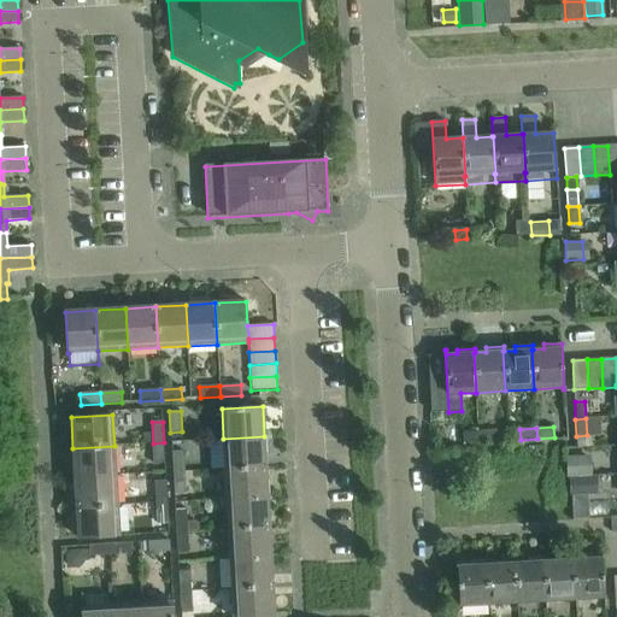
[(495,430),(479,432),(480,442),(497,441),(495,430)]
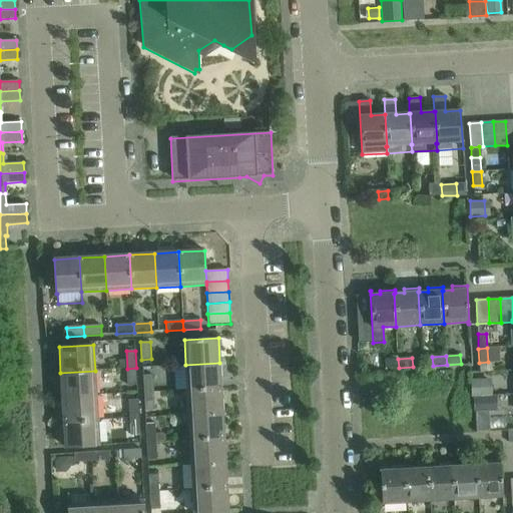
[(399,368),(398,359),(384,360),(385,369),(399,368)]
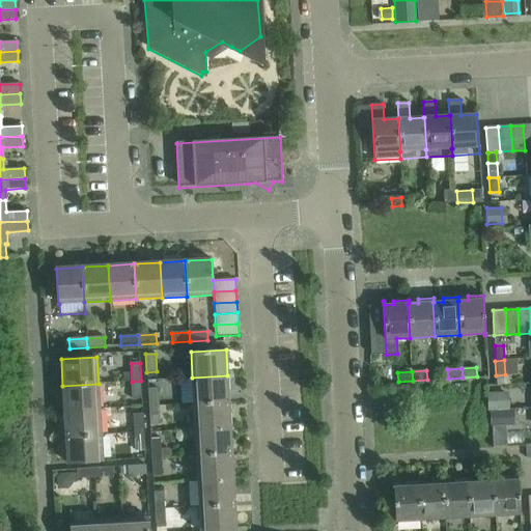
[(227,375),(192,378),(194,403),(229,401),(227,375)]
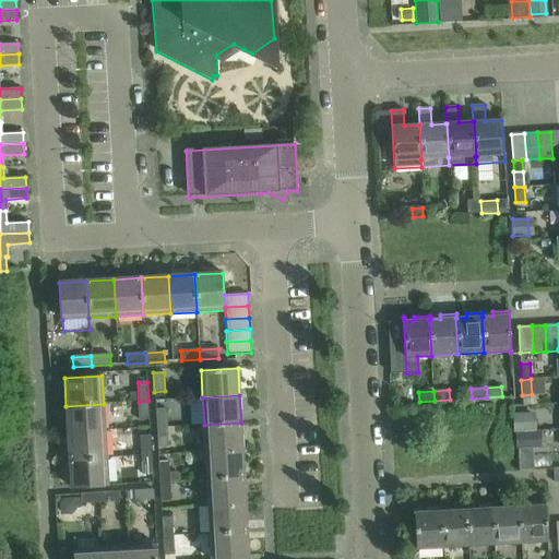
[(149,401),(139,402),(140,420),(150,420),(149,401)]
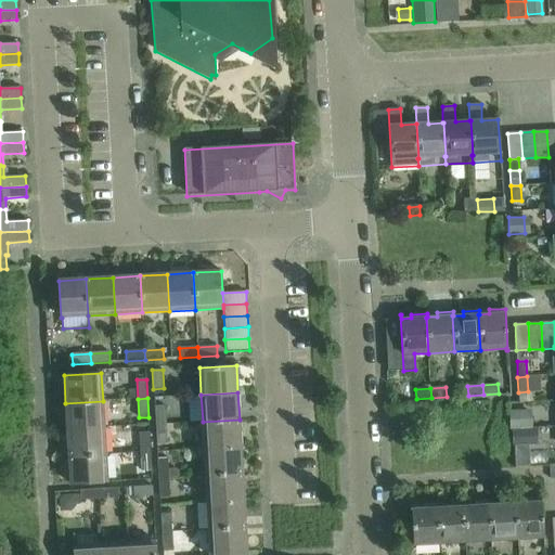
[(103,401),(65,403),(67,429),(104,427),(103,401)]
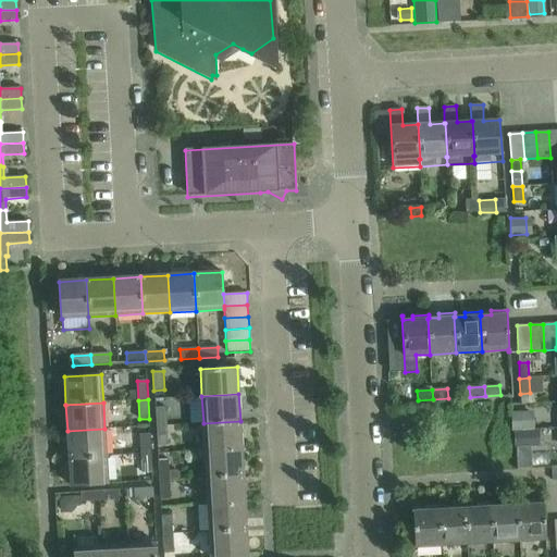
[(155,407),(156,425),(166,425),(165,406),(155,407)]
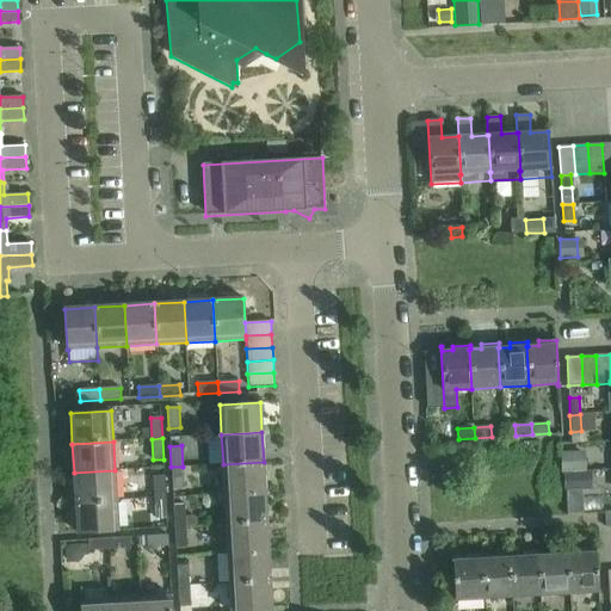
[(582,455),(562,456),(563,473),(584,471),(582,455)]
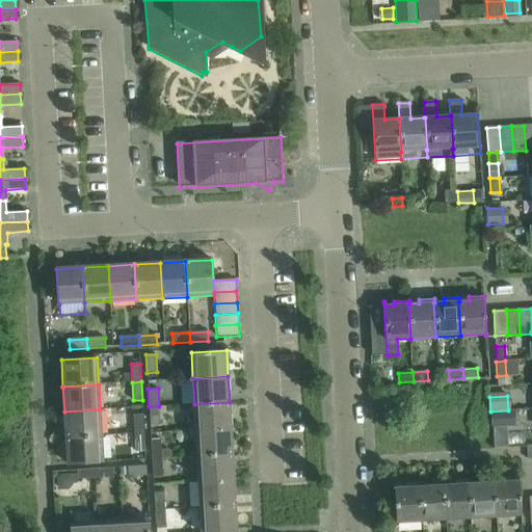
[(230,402),(194,404),(195,430),(231,428),(230,402)]
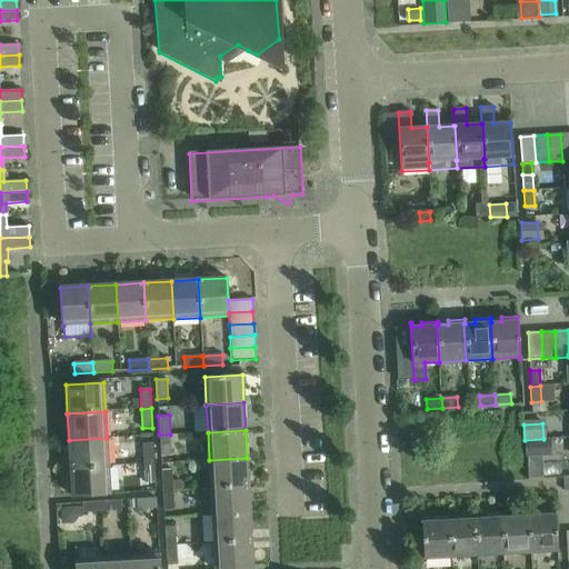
[(170,435),(159,435),(160,455),(171,453),(170,435)]
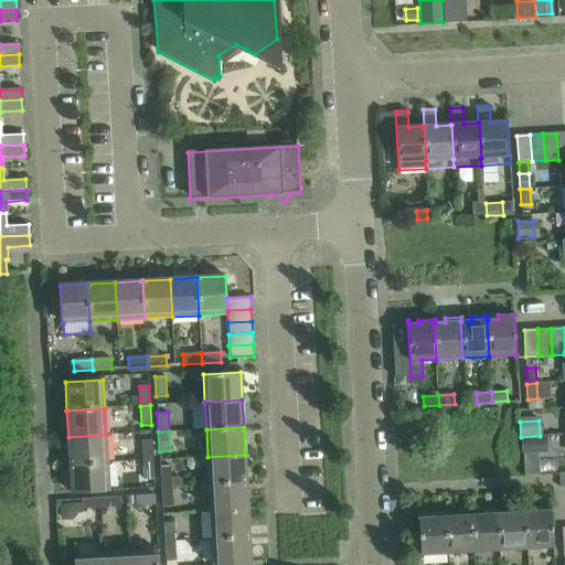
[(106,435),(68,437),(70,465),(108,462),(106,435)]
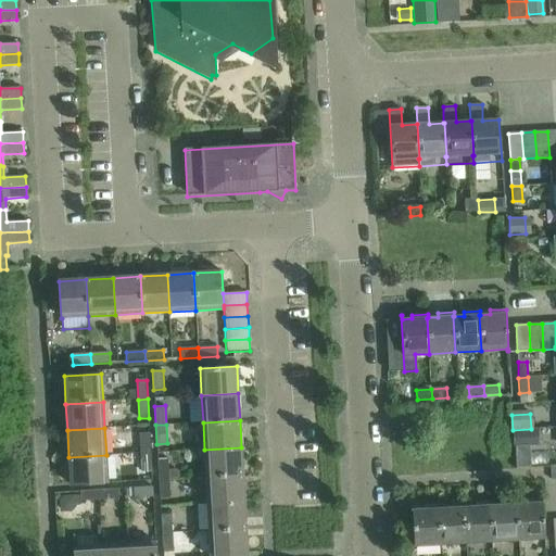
[(531,429),(513,430),(514,445),(538,444),(536,429),(531,429)]
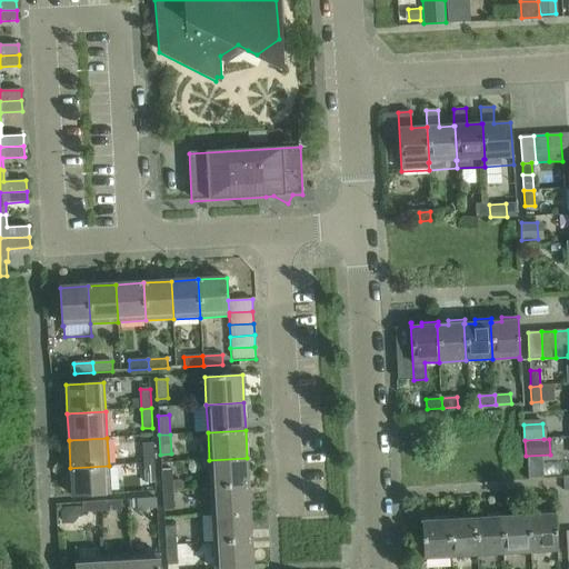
[(142,445),(143,463),(155,463),(153,443),(142,445)]
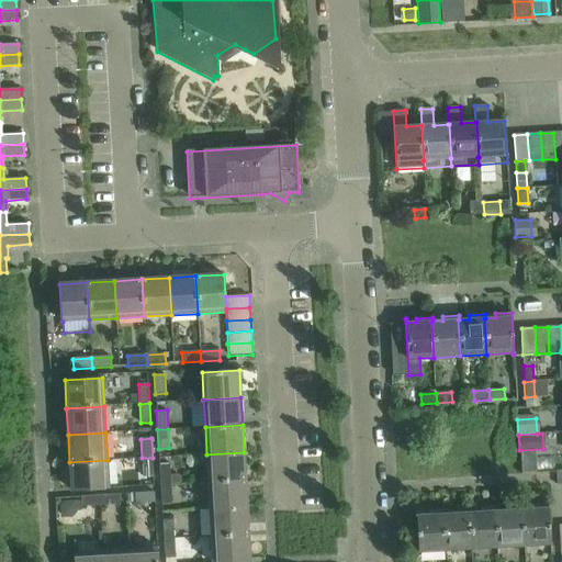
[(244,452),(206,454),(208,481),(246,479),(244,452)]
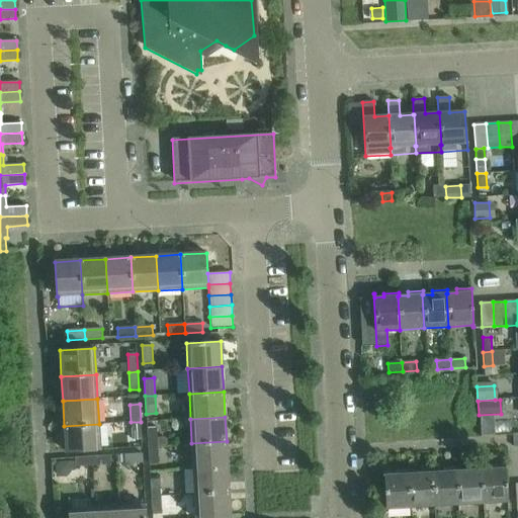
[(141,422),(131,422),(133,440),(142,439),(141,422)]
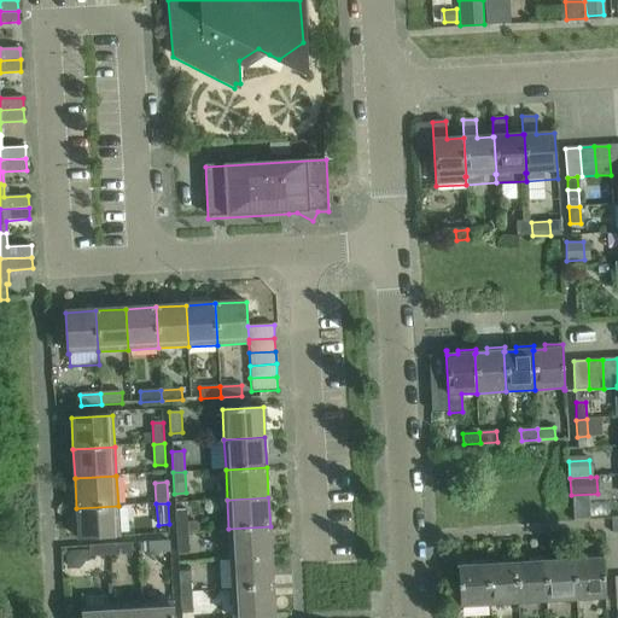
[(118,506),(76,508),(79,540),(120,537),(118,506)]
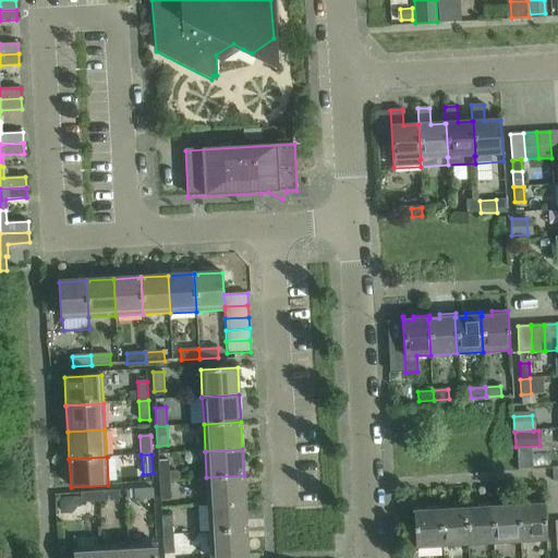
[(158,462),(159,481),(170,480),(169,461),(158,462)]
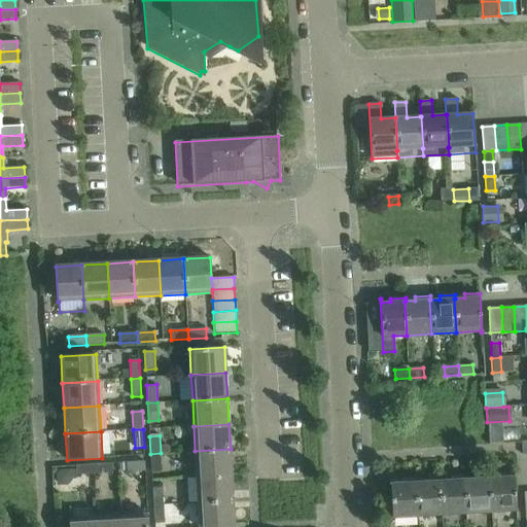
[(231,449),(195,451),(197,477),(232,475),(231,449)]
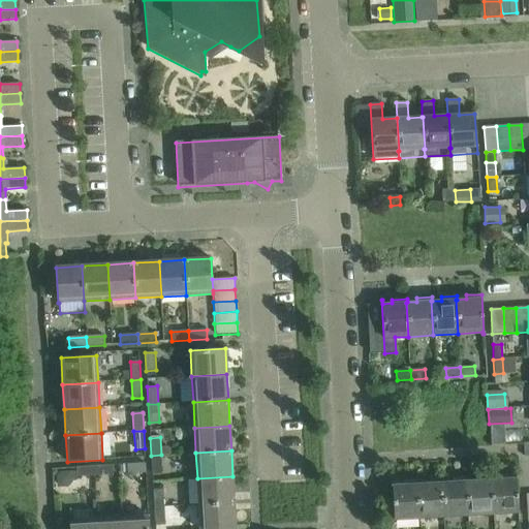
[(161,455),(151,456),(152,473),(162,473),(161,455)]
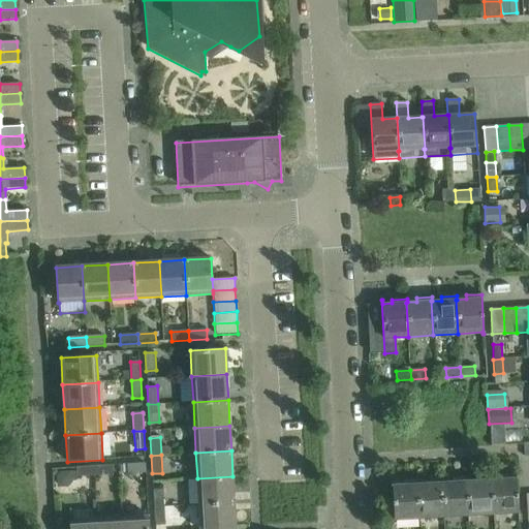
[(146,463),(127,465),(128,474),(146,473),(146,463)]
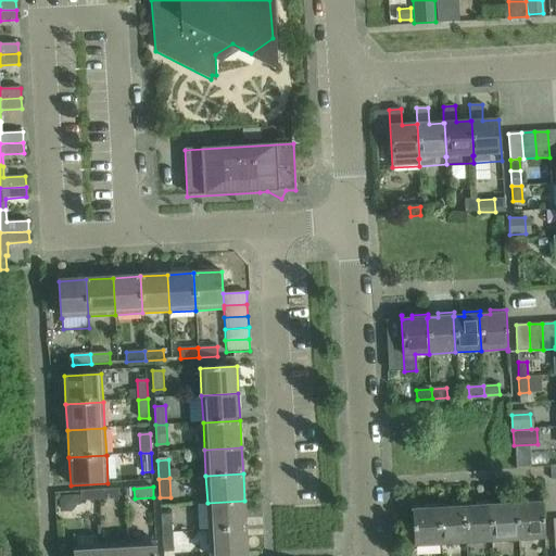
[(117,489),(98,490),(99,501),(117,500),(117,489)]
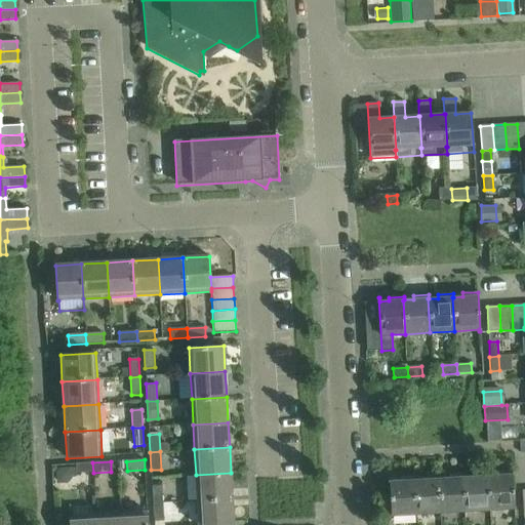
[(93,473),(92,462),(75,463),(75,474),(93,473)]
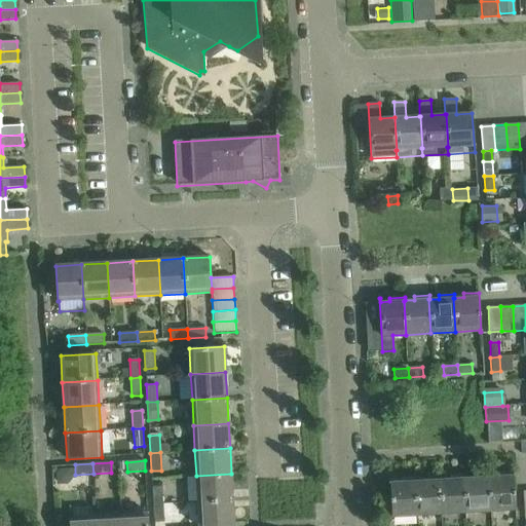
[(498,477),(489,477),(488,477),(490,513),(516,512),(514,472),(498,473),(498,477)]
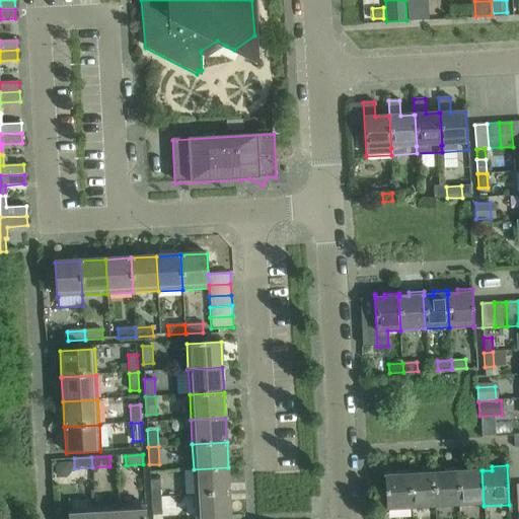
[(228,467),(194,469),(195,495),(230,493),(228,467)]
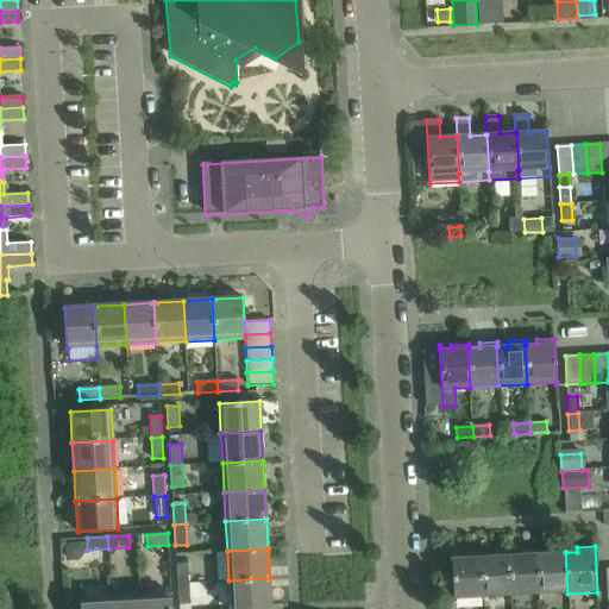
[(548,553),(538,554),(537,554),(539,595),(567,594),(565,552),(566,552),(566,548),(548,548),(548,553)]
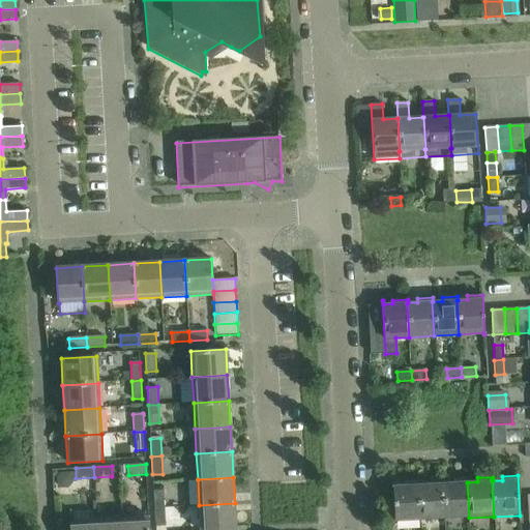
[(452,482),(443,483),(442,483),(444,520),(469,518),(467,482),(468,482),(468,478),(452,479),(452,482)]
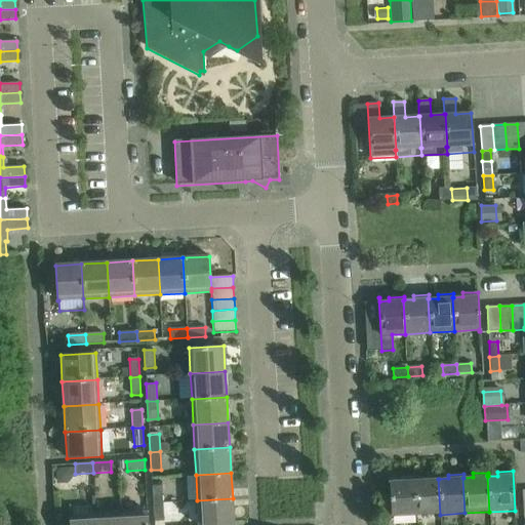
[(423,480),(414,480),(413,480),(415,516),(440,515),(438,479),(439,479),(439,475),(423,476),(423,480)]
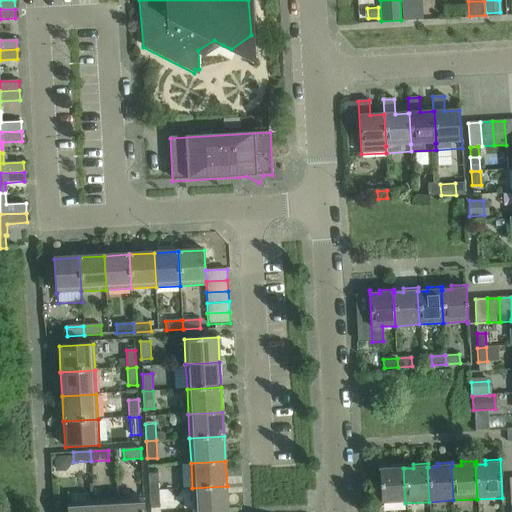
[(380,470),(380,466),(379,466),(381,505),(405,503),(403,468),(404,468),(404,465),(389,465),(389,469),(380,470)]
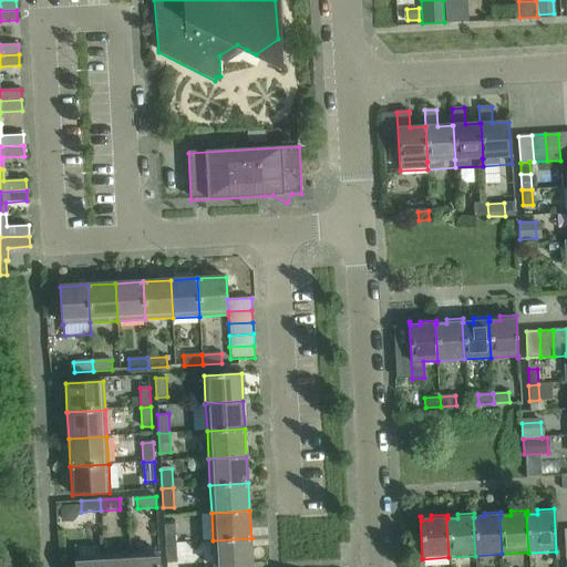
[(164,524),(165,544),(176,543),(175,524),(164,524)]
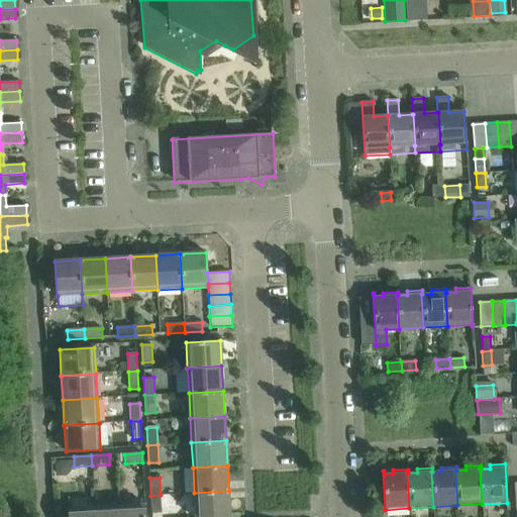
[(229,491),(194,493),(195,516),(217,516),(230,516),(229,491)]
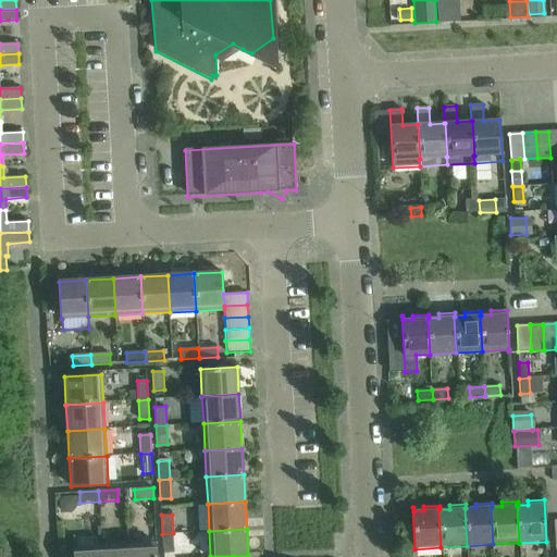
[(173,533),(162,534),(163,553),(174,552),(173,533)]
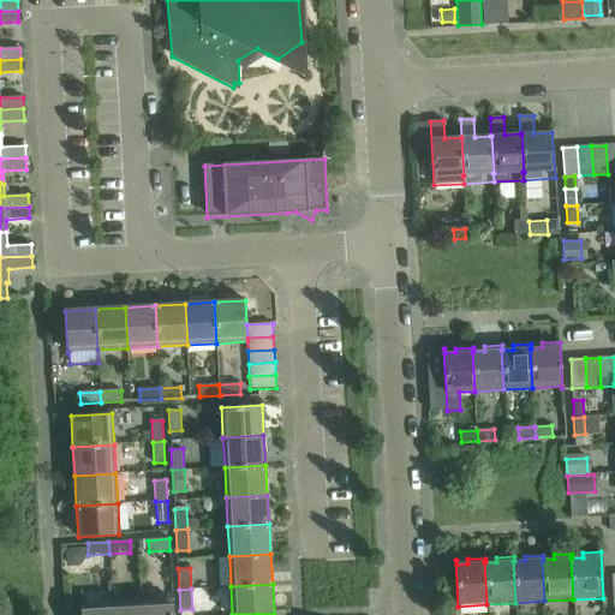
[(173,614),(172,599),(142,601),(142,614),(173,614)]
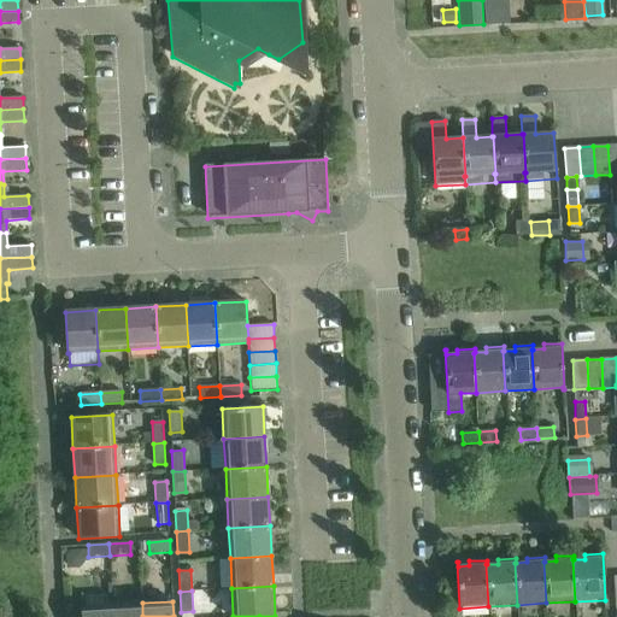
[(142,616),(142,603),(112,605),(112,616),(142,616)]
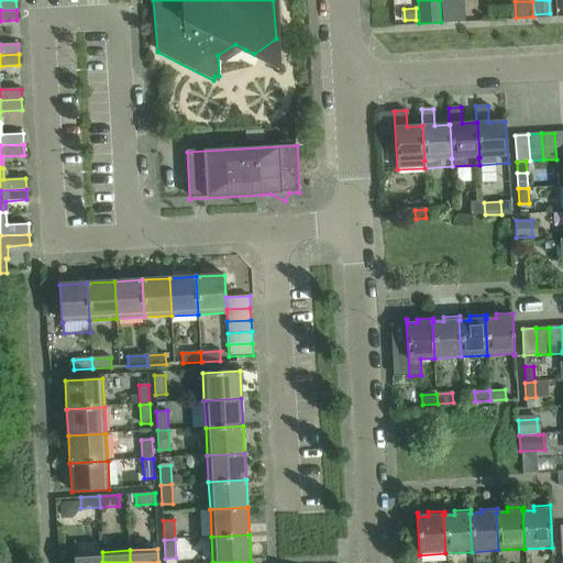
[(102,562),(102,552),(75,553),(75,562),(102,562)]
